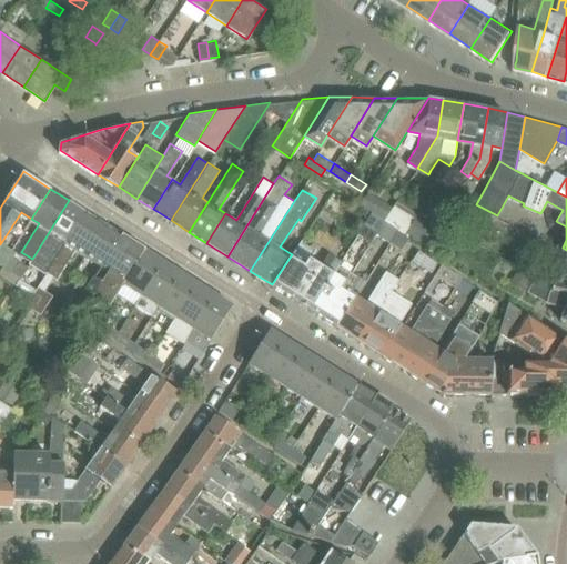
[(385,218),(393,205),(370,190),(362,201),(361,203),(372,210),(385,218)]
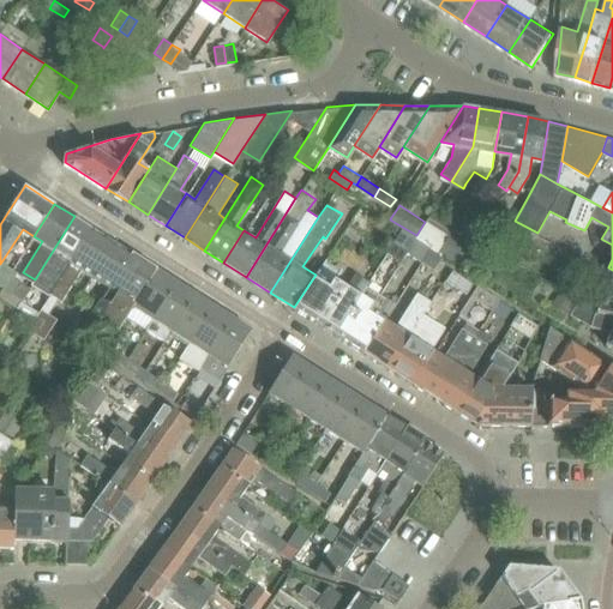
[(438,249),(446,237),(455,224),(432,210),(425,222),(416,235),(416,236),(431,245),(438,249)]
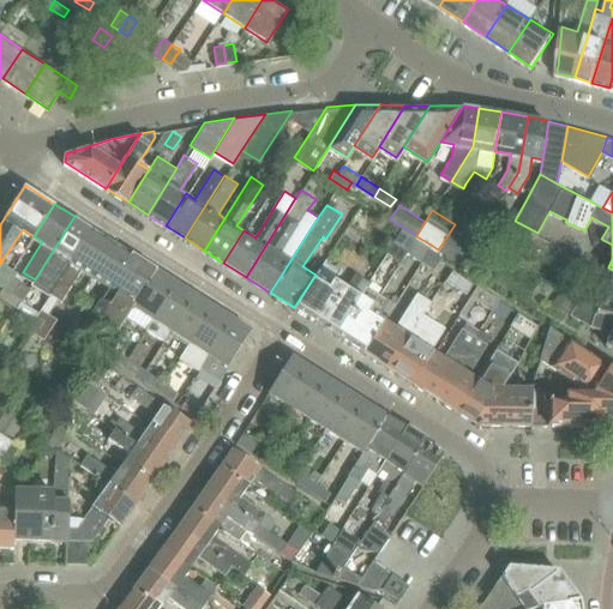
[(74,216),(35,279),(52,290),(91,227),(74,216)]
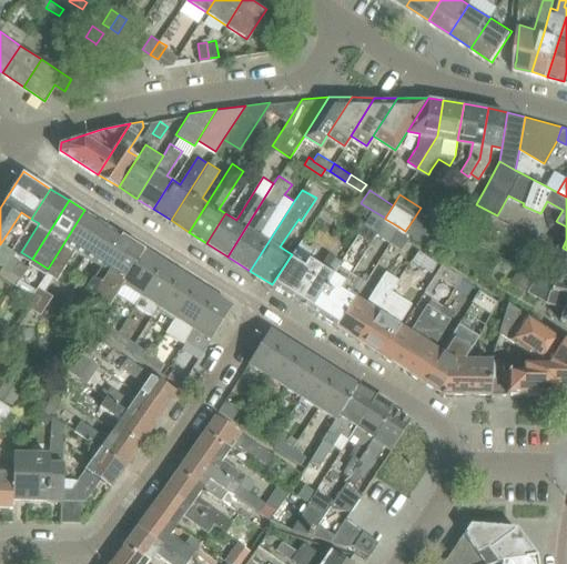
[(84,210),(48,269),(54,273),(58,275),(76,248),(85,254),(105,223),(103,222),(94,217),(84,210)]
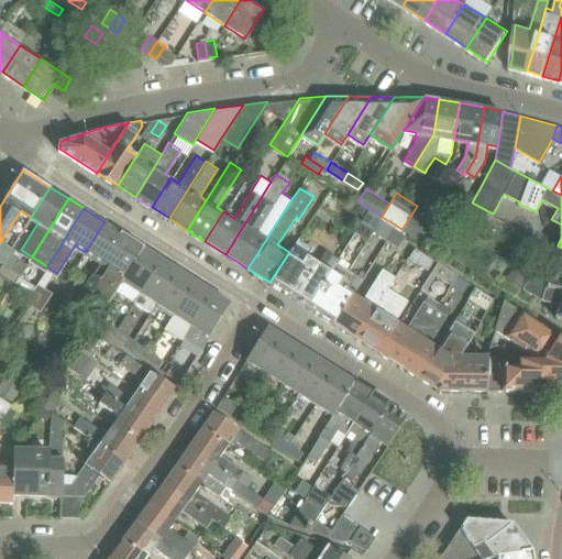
[(382,217),(382,216),(368,208),(359,222),(373,231),(382,217)]
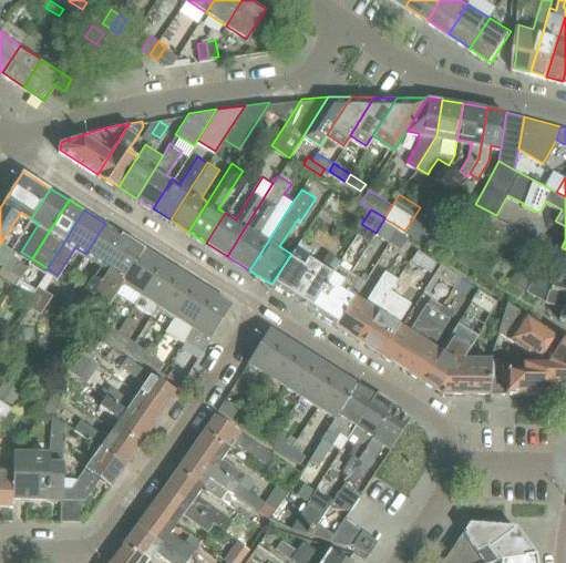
[(398,226),(384,218),(376,233),(389,241),(398,226)]
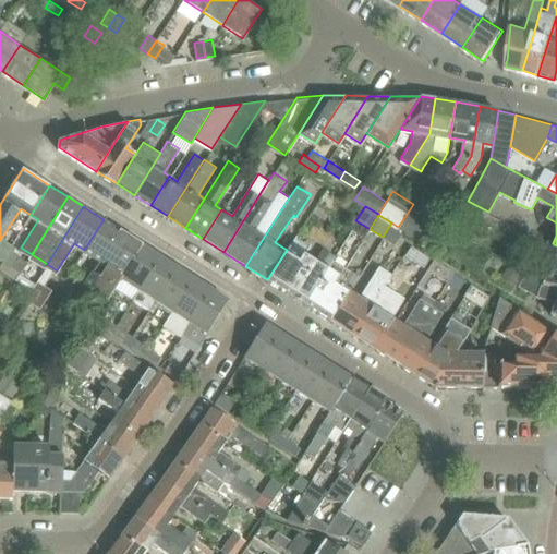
[(421,225),(406,216),(398,227),(403,230),(414,237),(420,227),(421,225)]
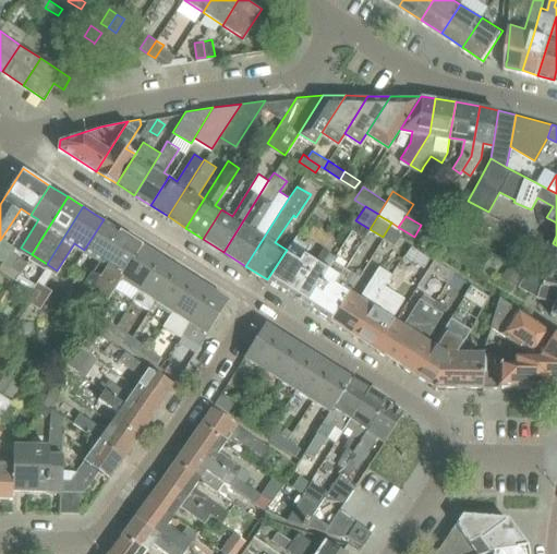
[(104,219),(84,250),(99,260),(100,261),(120,230),(118,229),(112,225),(104,219)]
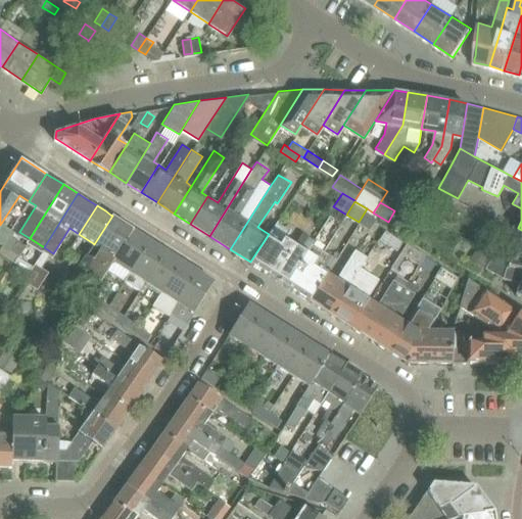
[(367,208),(359,222),(370,229),(378,216),(373,213),(367,208)]
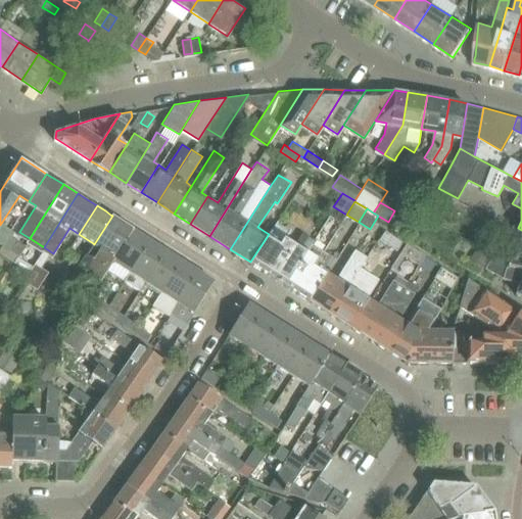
[(405,219),(393,213),(388,222),(398,229),(405,219)]
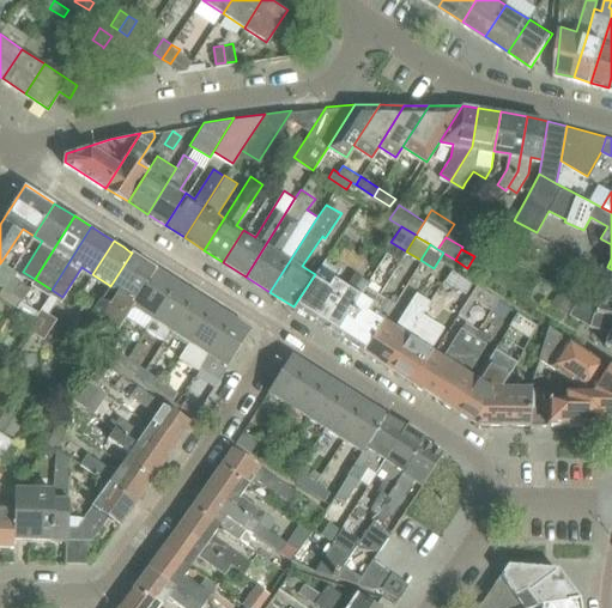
[(94,314),(90,318),(94,328),(103,335),(114,333),(126,315),(156,267),(155,266),(135,255),(132,253),(110,286),(109,285),(92,312),(94,314)]
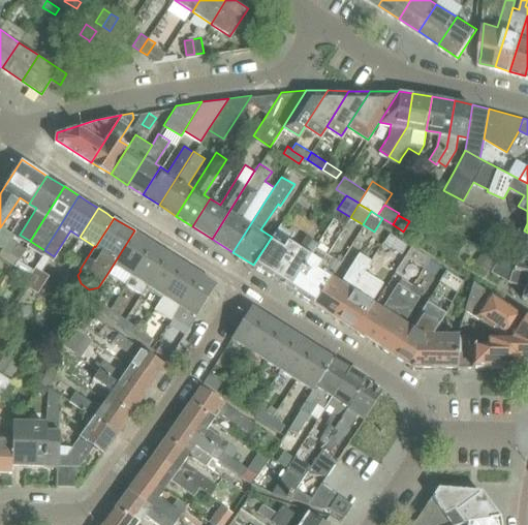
[(493,228),(492,230),(521,247),(515,266),(516,266),(527,270),(527,233),(524,230),(519,228),(517,230),(498,219),(493,228)]
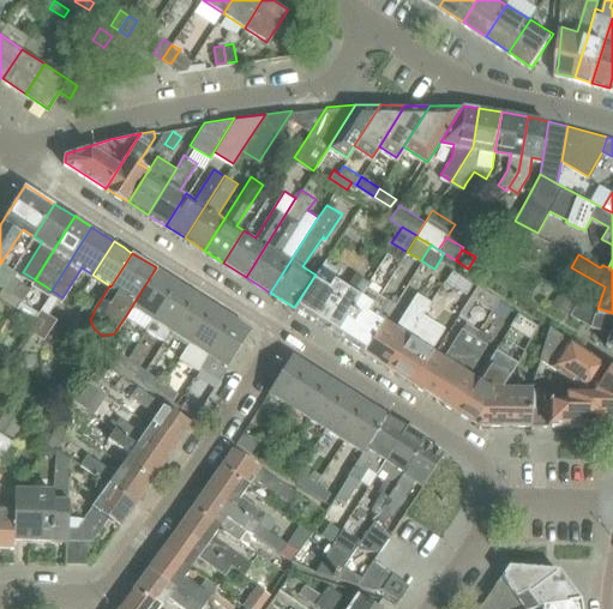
[(316,275),(294,307),(335,332),(344,317),(364,285),(366,283),(367,281),(356,272),(347,288),(336,281),(343,270),(325,259),(316,275)]
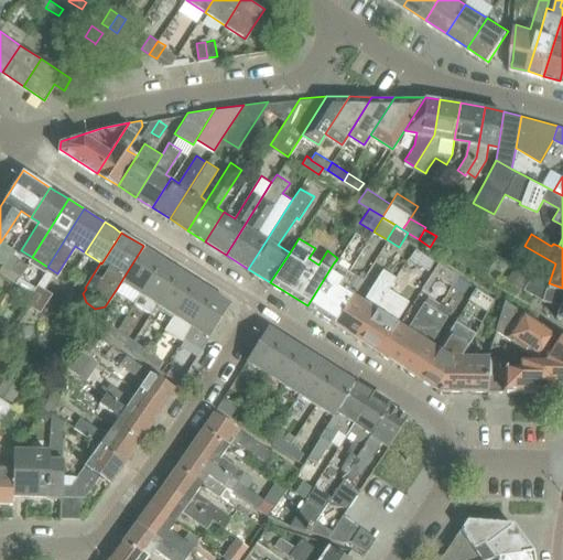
[(143,246),(116,290),(133,301),(161,257),(157,255),(149,249),(143,246)]
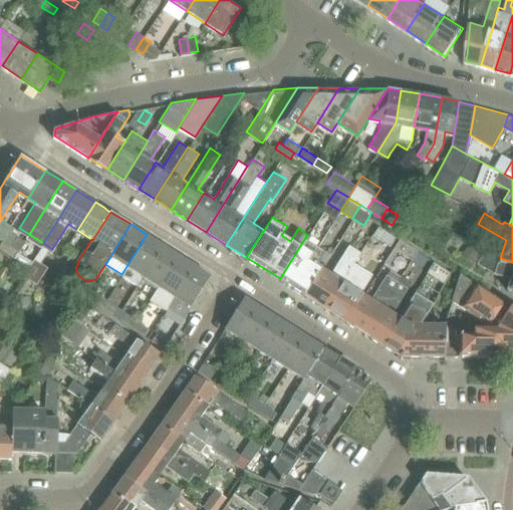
[(378,225),(373,234),(391,245),(396,237),(378,225)]
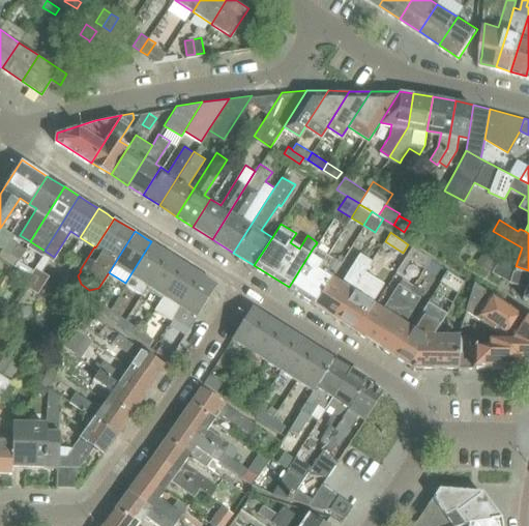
[(2,246),(0,250),(0,254),(16,264),(26,246),(16,240),(9,251),(2,246)]
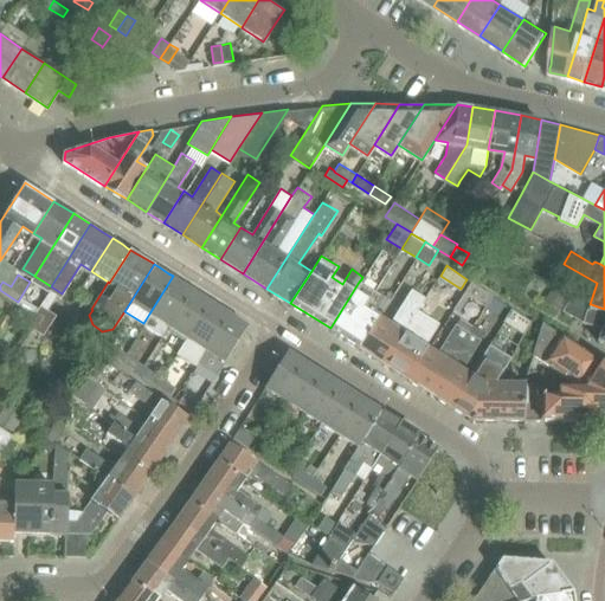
[(173,276),(143,323),(162,335),(168,324),(192,288),(173,276)]
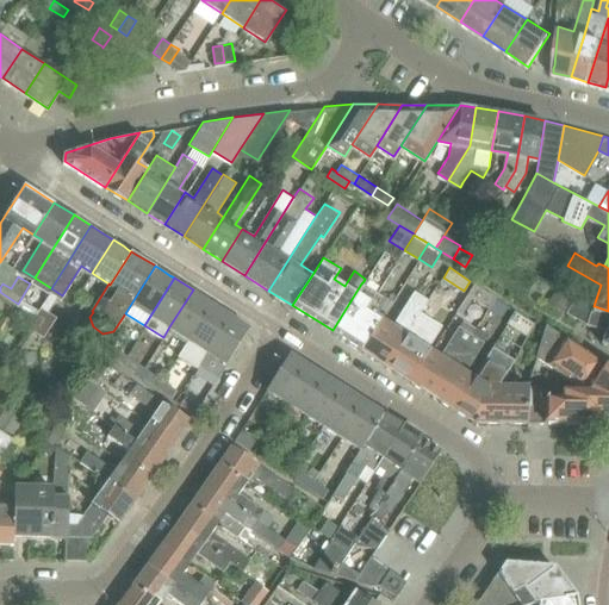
[(474,282),(467,293),(473,297),(488,306),(495,295),(474,282)]
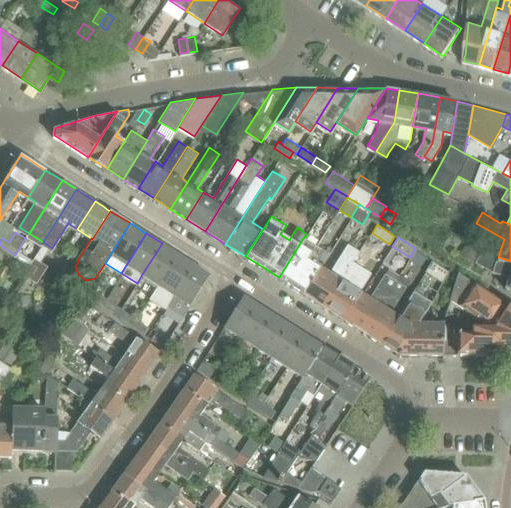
[(295,268),(286,282),(303,293),(321,265),(329,252),(316,244),(315,245),(303,238),(287,264),(295,268)]
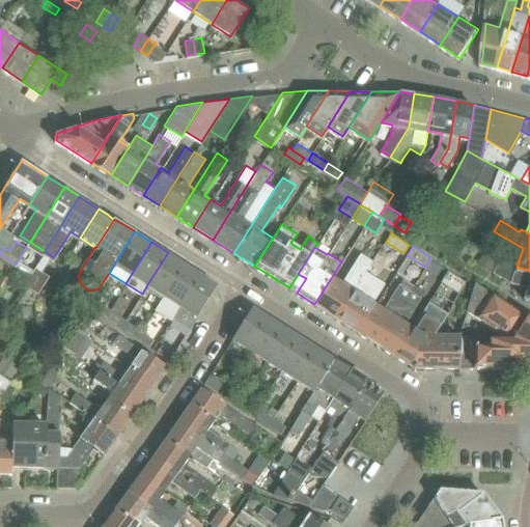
[(485,247),(477,260),(495,271),(512,282),(529,287),(526,298),(529,299),(529,271),(518,267),(517,267),(502,258),(485,247)]
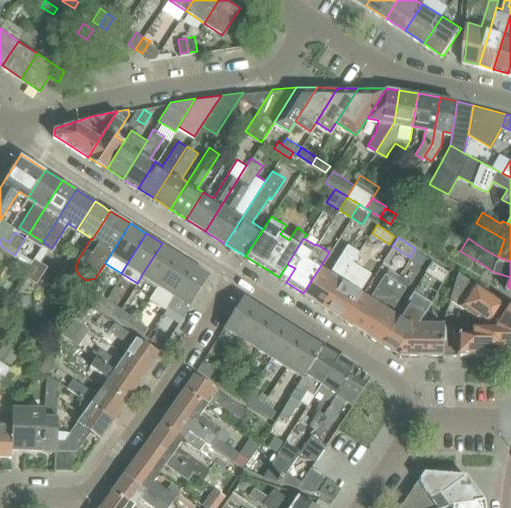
[(178,254),(162,243),(142,274),(158,284),(178,254)]
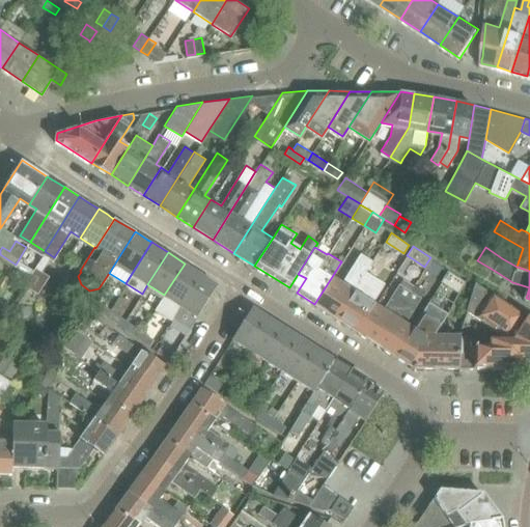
[(333,275),(314,304),(336,317),(366,270),(372,259),(360,252),(341,281),(333,275)]
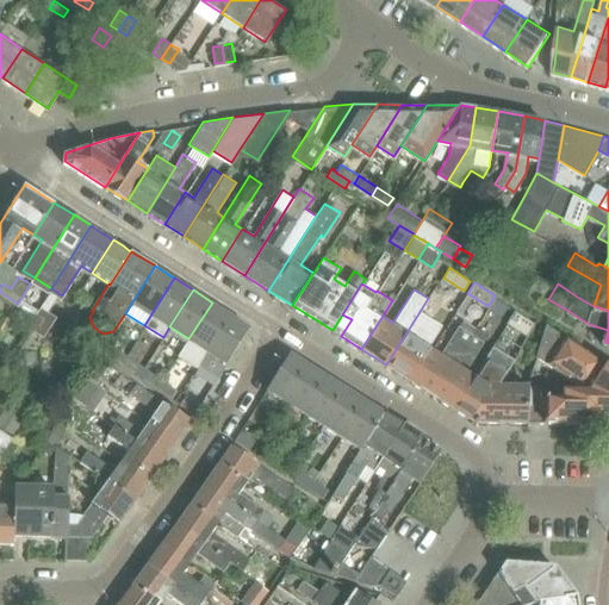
[(501,315),(508,304),(495,295),(488,306),(501,315)]
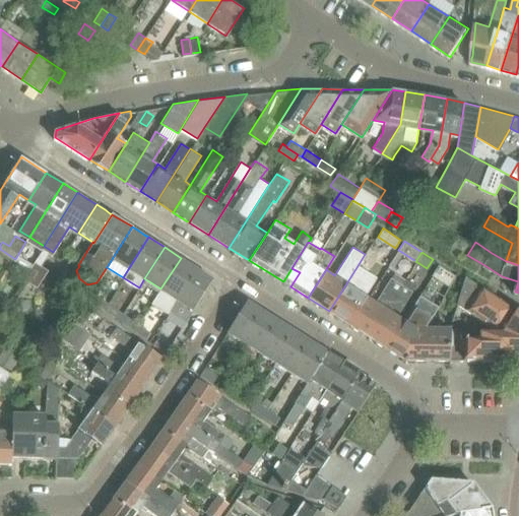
[(181,258),(160,288),(152,303),(169,313),(177,300),(197,268),(181,258)]
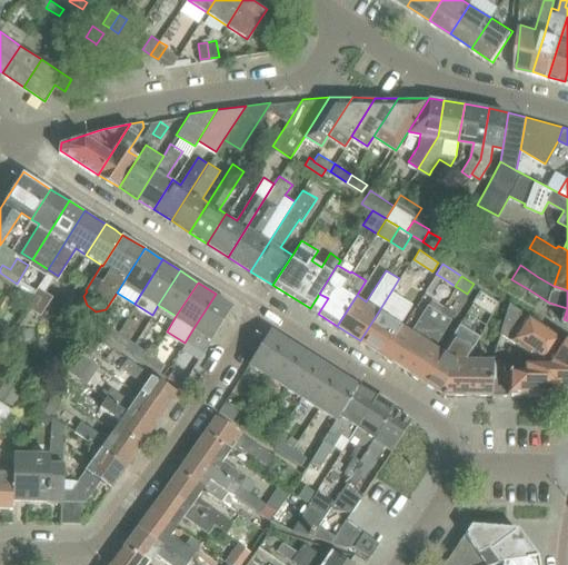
[(482,288),(475,300),(494,311),(499,299),(482,288)]
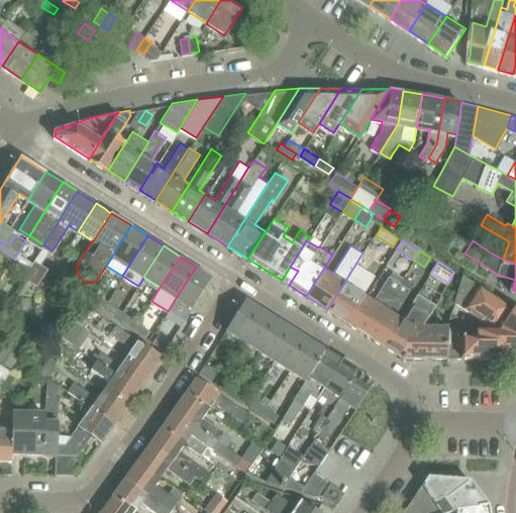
[(0,274),(6,279),(11,270),(0,263),(0,274)]
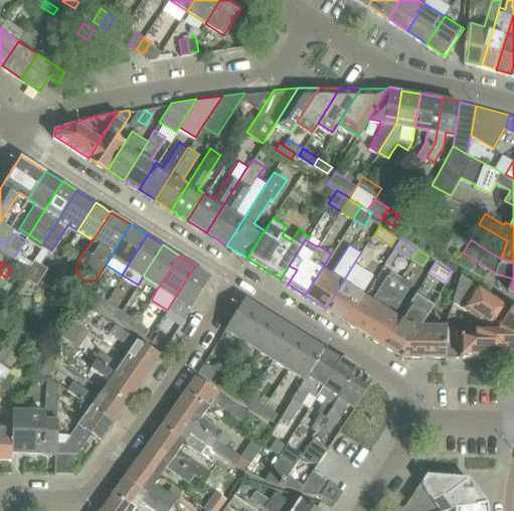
[(355,262),(326,308),(346,320),(363,293),(362,293),(373,274),(355,262)]
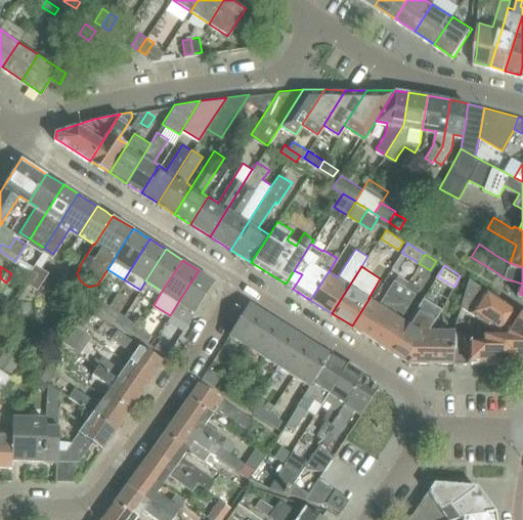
[(215,280),(199,270),(178,302),(195,312),(215,280)]
